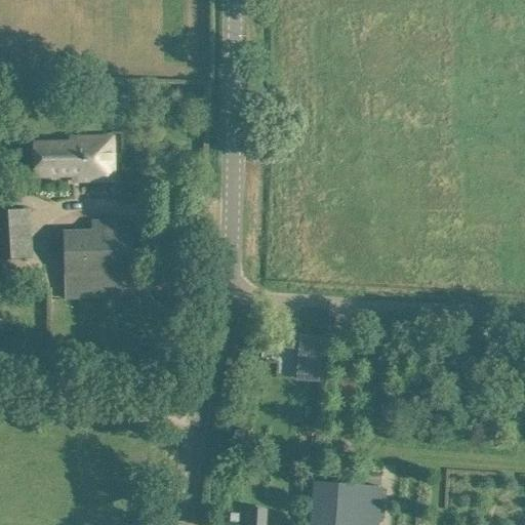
[(114,182),(113,137),(79,138),(79,146),(39,147),(40,177),(77,176),(77,183),(114,182)]
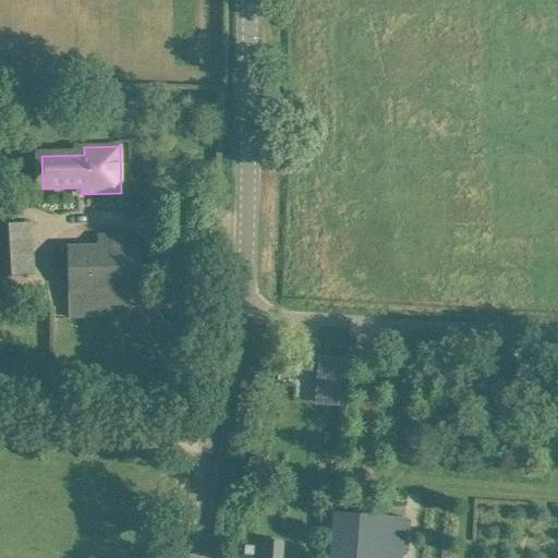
[(27,221),(0,221),(0,274),(28,275),(27,221)]
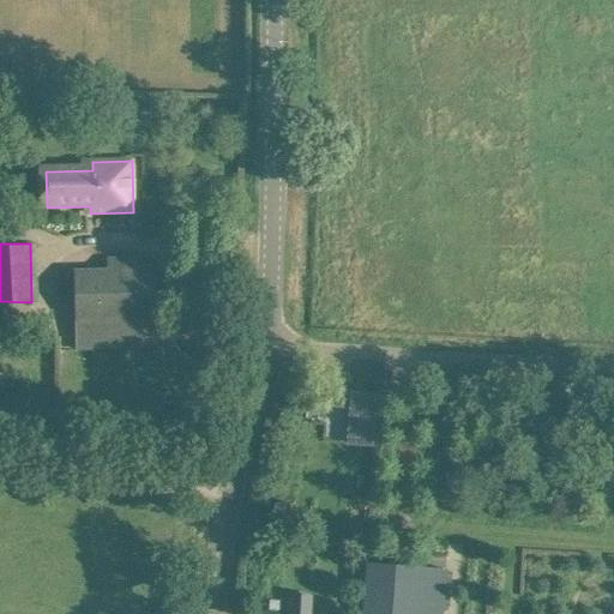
[(156,347),(154,269),(136,270),(136,259),(108,260),(107,271),(89,271),(89,286),(74,287),(77,350),(156,347)]
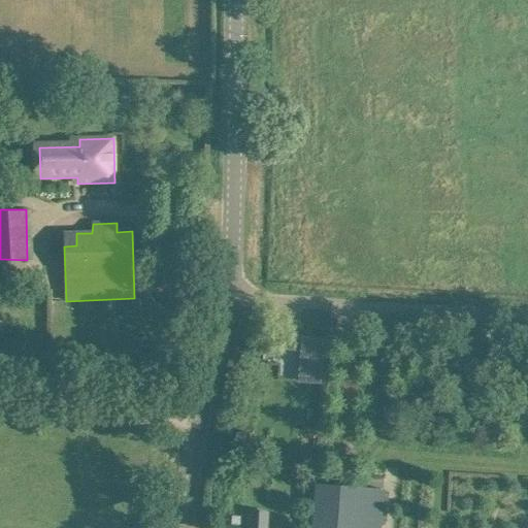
[(298,367),(297,382),(321,384),(322,368),(298,367)]
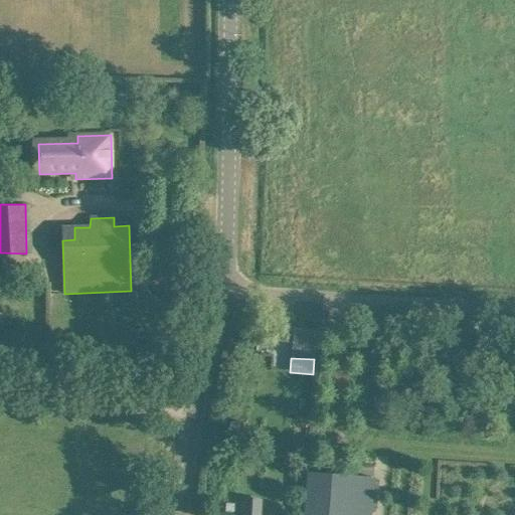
[(506,406),(514,406),(514,379),(507,379),(506,406)]
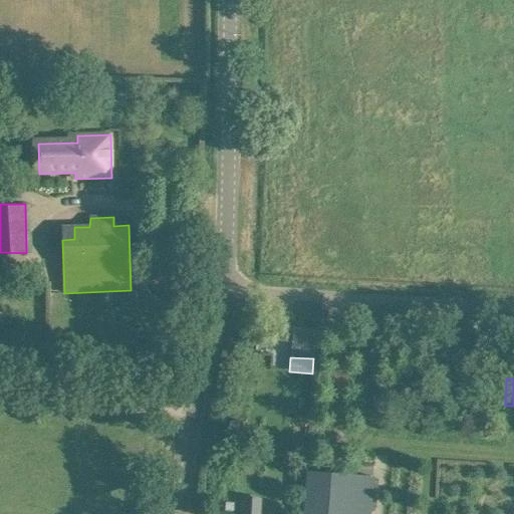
[(369,513),(372,477),(306,471),(302,513),(369,513)]
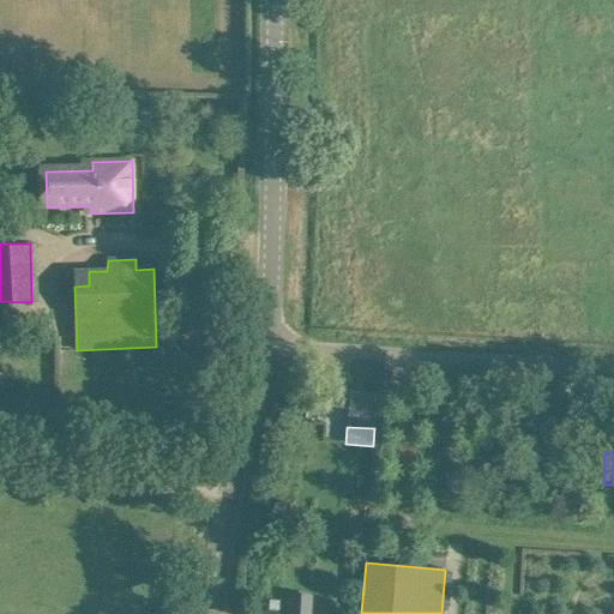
[(308,613),(309,602),(290,601),(289,613),(308,613)]
